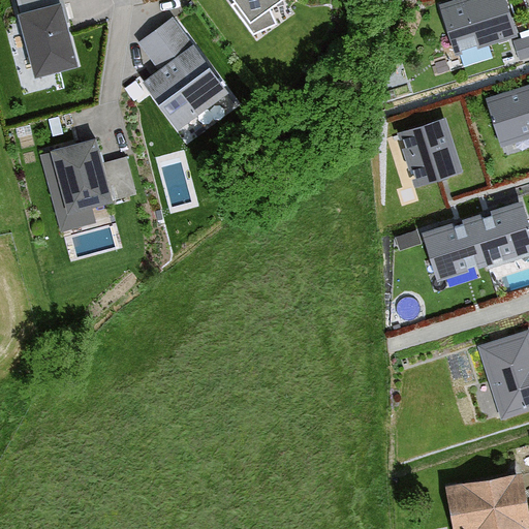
[(234,0),(251,24),(282,0),(234,0)]
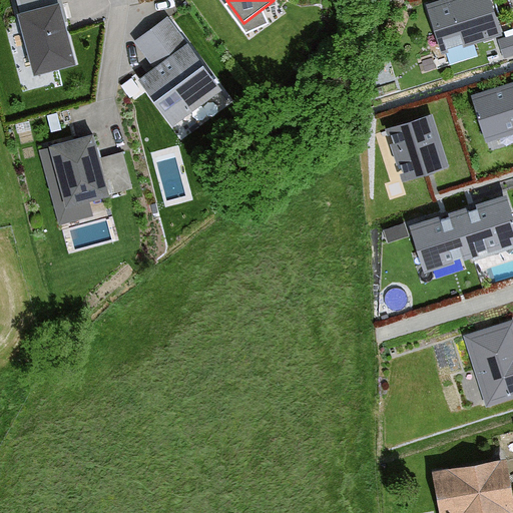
[(500,28),(490,0),(432,0),(431,1),(445,45),(500,28)]
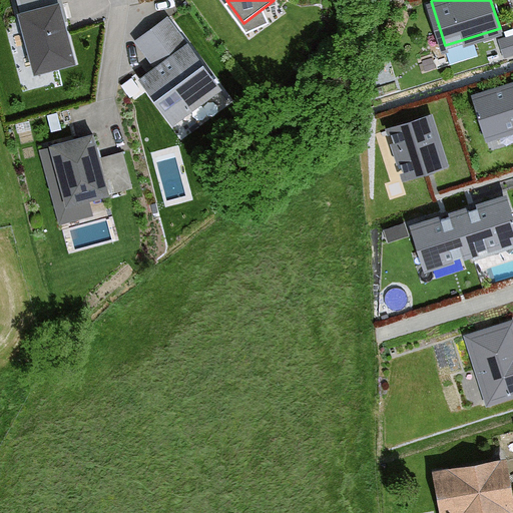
[(15,12),(29,73),(73,63),(59,2),(15,12)]
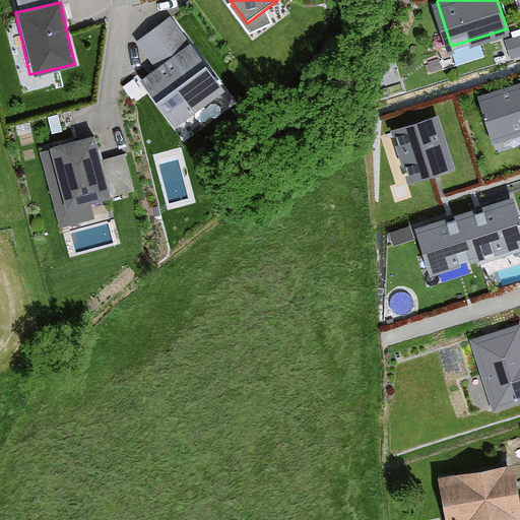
[(136,82),(180,142),(234,104),(189,42),(180,48),(165,26),(137,46),(154,69),(136,82)]
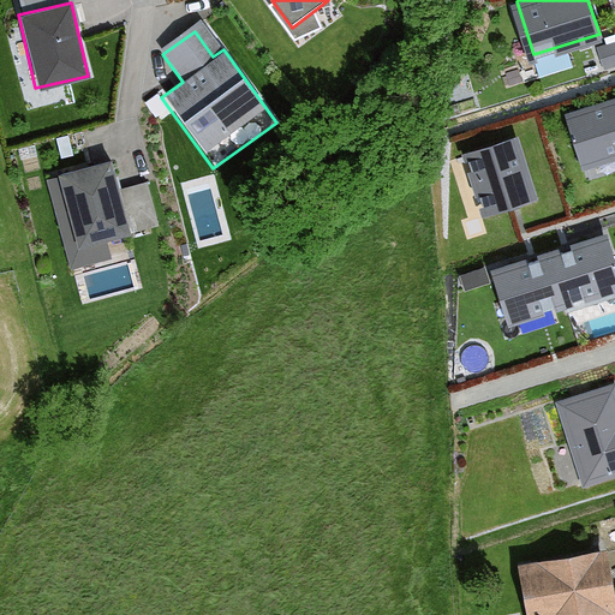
[(614,150),(614,95),(568,109),(585,161),(614,150)]
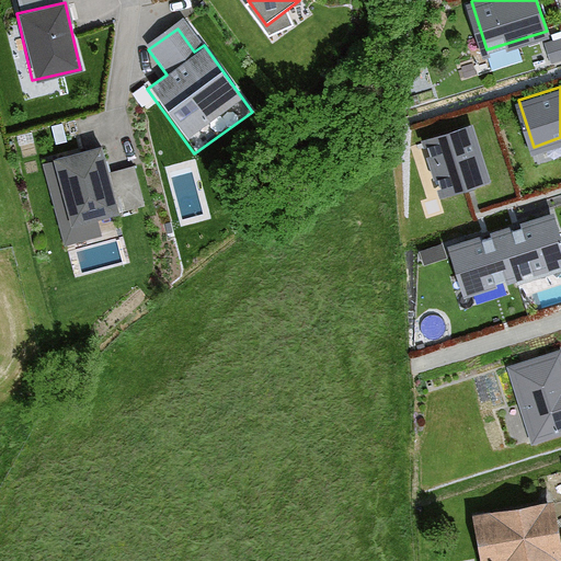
[(487,175),(470,122),(425,136),(443,190),(487,175)]
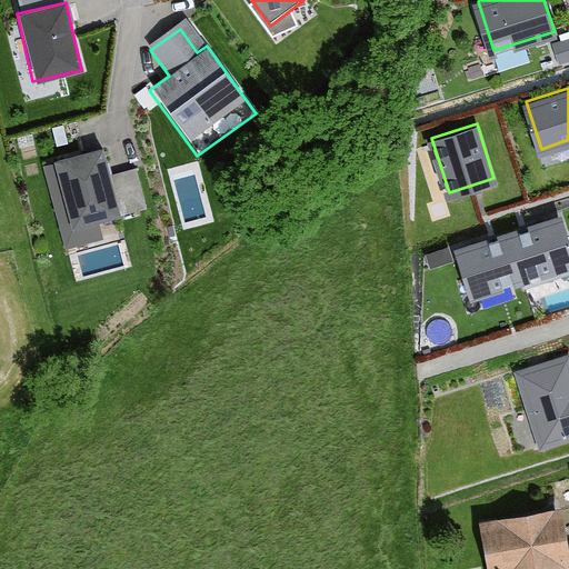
[(105,150),(53,161),(69,230),(121,218),(105,150)]
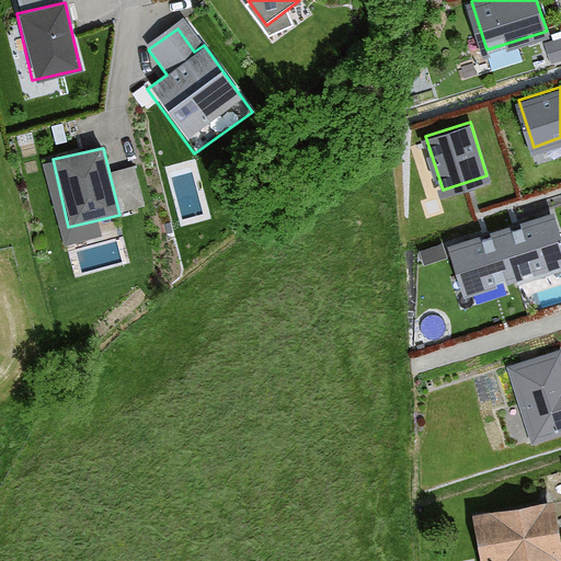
[(560,238),(552,212),(451,243),(466,289),(560,259),(560,238)]
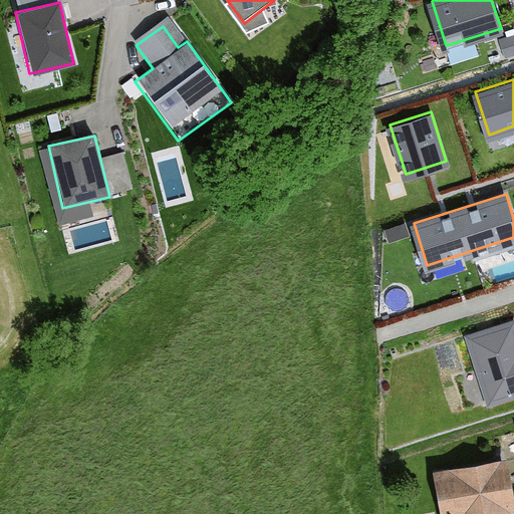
[(513,326),(512,321),(468,335),(489,402),(513,393),(513,326)]
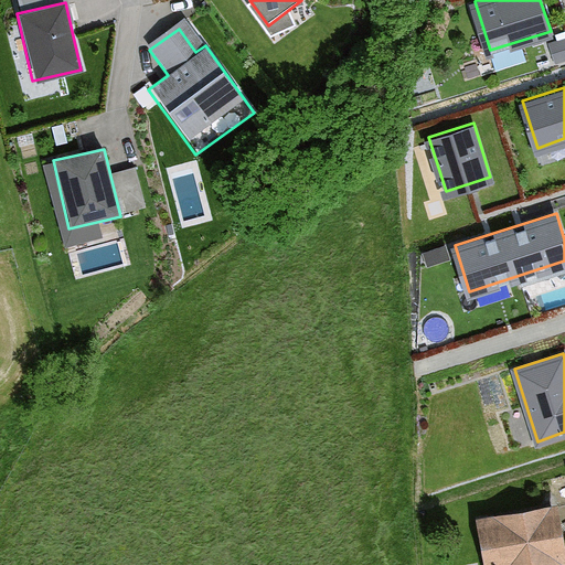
[(562,564),(555,507),(473,518),(479,564),(562,564)]
